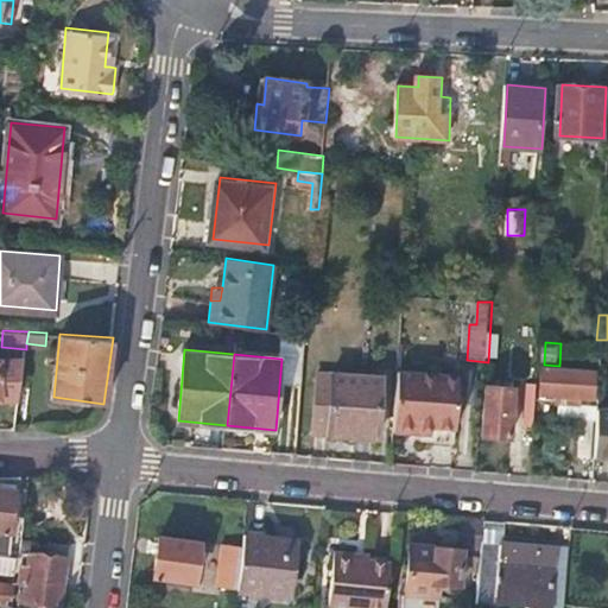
[(0,398),(19,398),(25,359),(0,359),(0,398)]
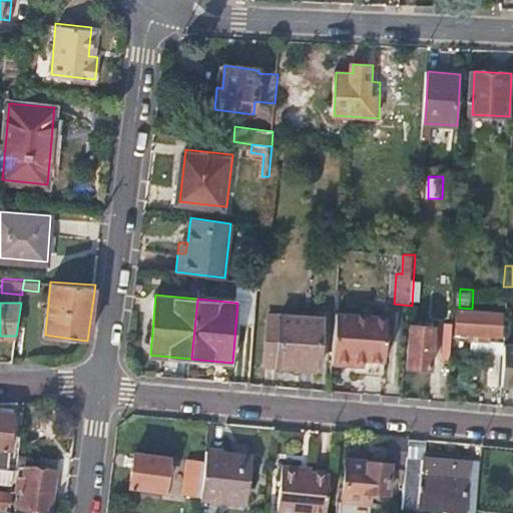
[(283,316),(283,309),(270,308),(265,365),(279,366),(283,316)]
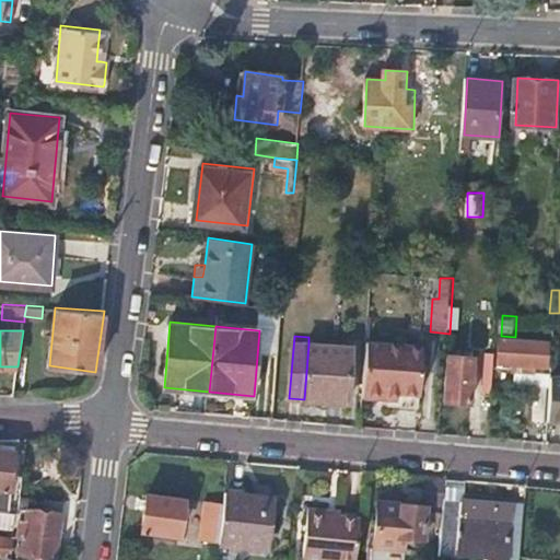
[(501,339),(500,361),(525,363),(525,371),(534,372),(534,363),(549,364),(550,343),(501,339)]
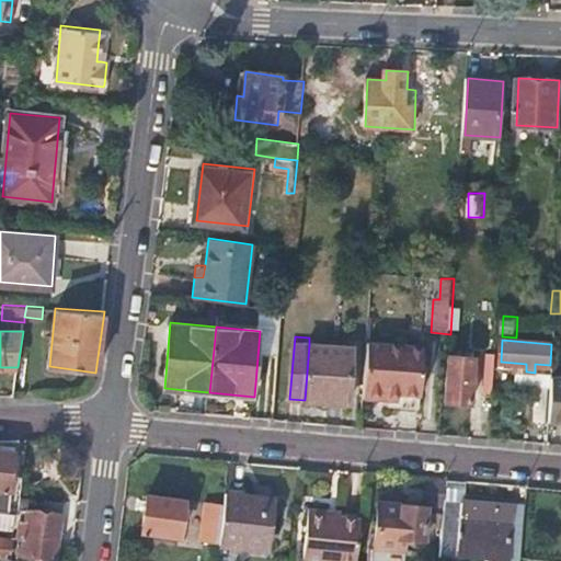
[(425,347),(368,343),(364,396),(390,398),(390,405),(421,408),(425,347)]
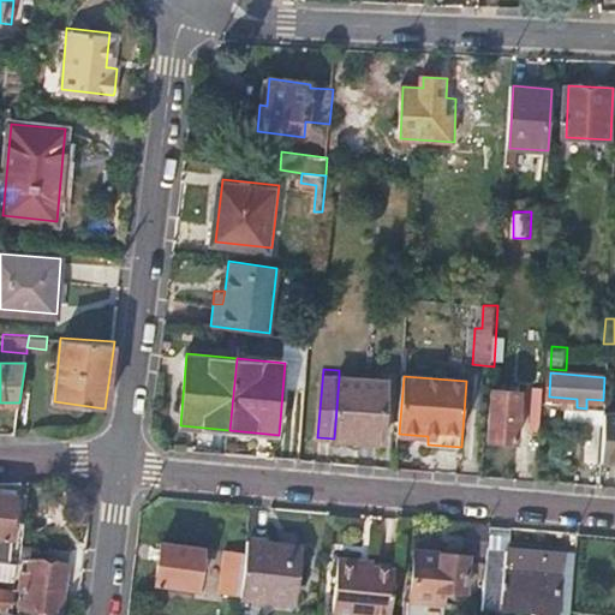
[(388,382),(339,378),(334,439),(383,442),(388,382)]
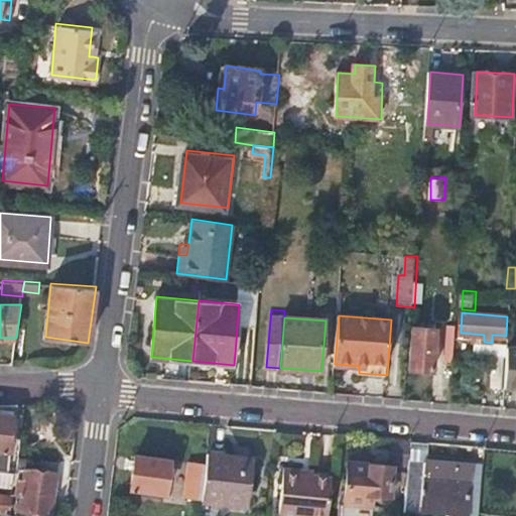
[(455,345),(456,325),(448,325),(447,345),(455,345)]
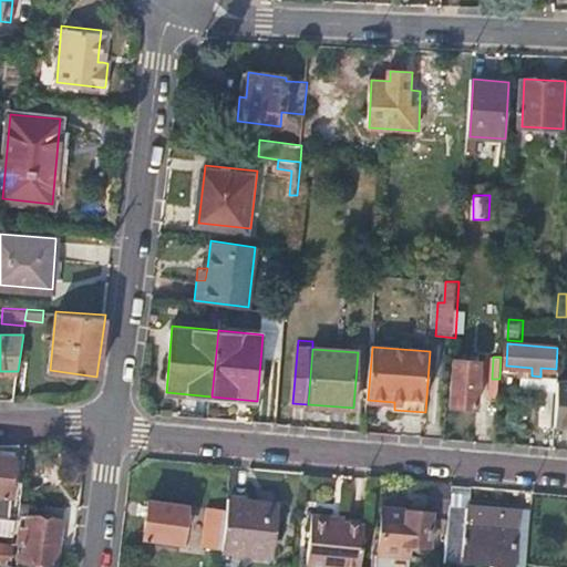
[(480,361),(456,360),(453,405),(477,408),(480,361)]
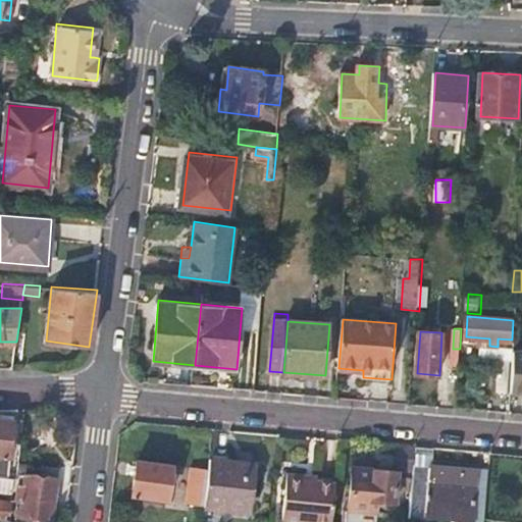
[(459,366),(460,349),(453,349),(452,366),(459,366)]
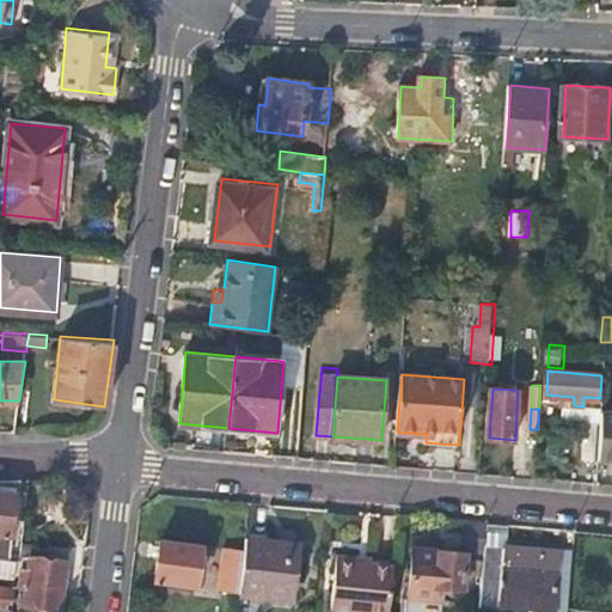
[(611,411),(603,411),(603,424),(601,448),(600,460),(611,461),(611,411)]
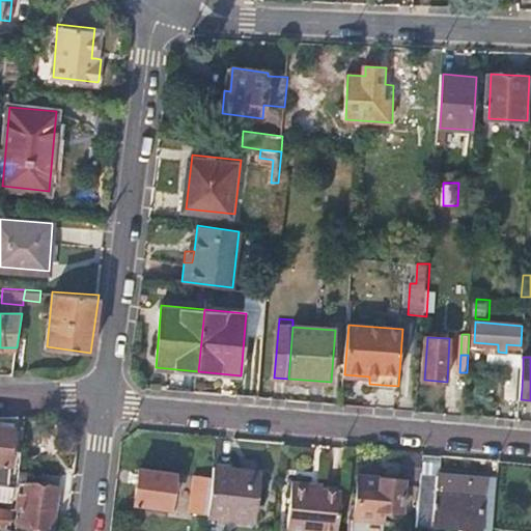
[(522,389),(523,368),(507,367),(506,388),(522,389)]
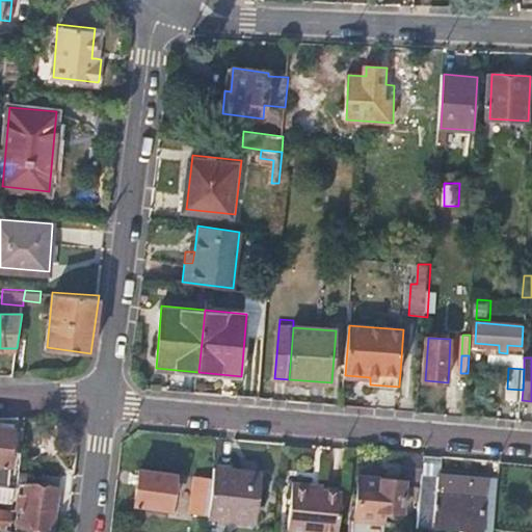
[(0,463),(9,466),(14,428),(0,427),(0,463)]
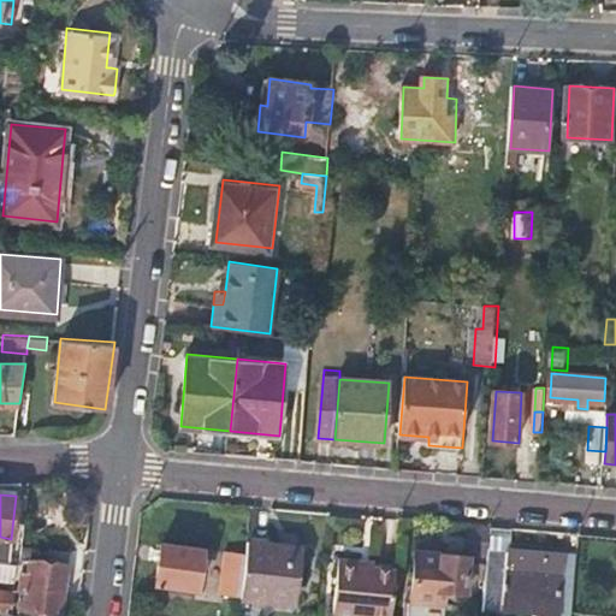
[(491,526),(472,525),(471,556),(418,552),(413,600),(455,604),(455,598),(473,599),(474,574),(484,574),(485,558),(487,560),(489,550),(491,526)]
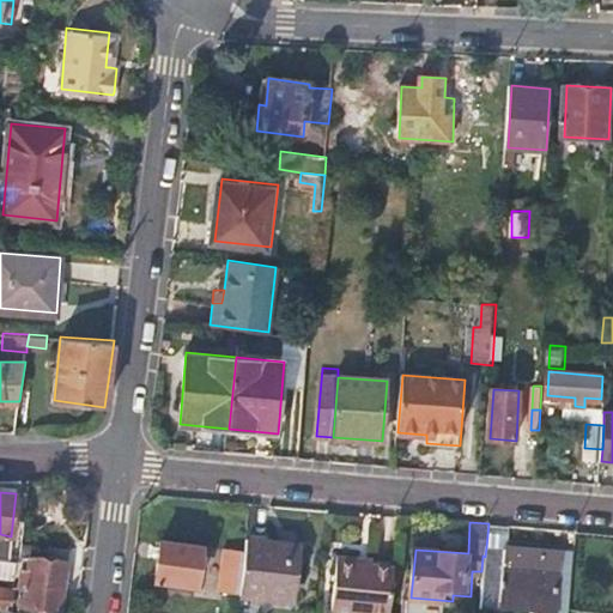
[(510,526),(489,523),(486,547),(508,548),(510,526)]
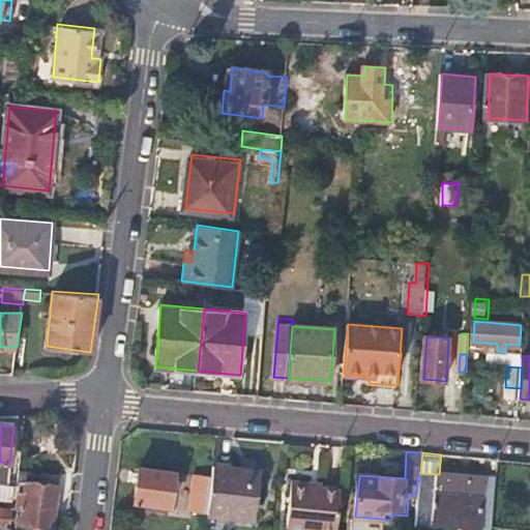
[(0,483),(6,484),(9,464),(0,462),(0,483)]
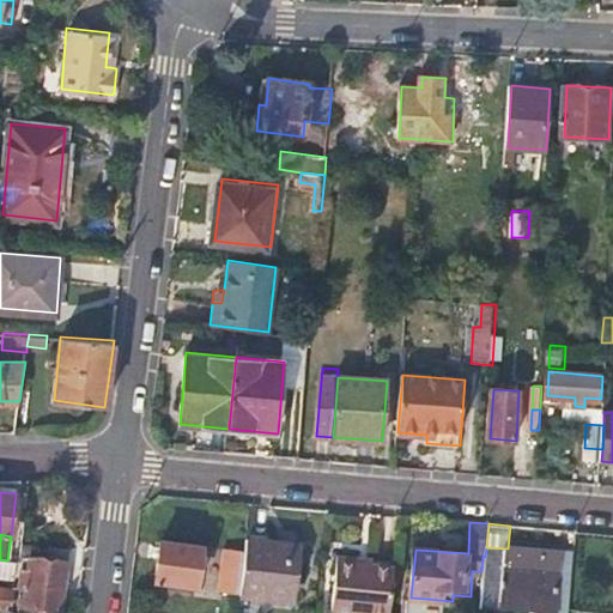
[(301,542),(247,538),(244,552),(241,594),(293,599),(301,542)]
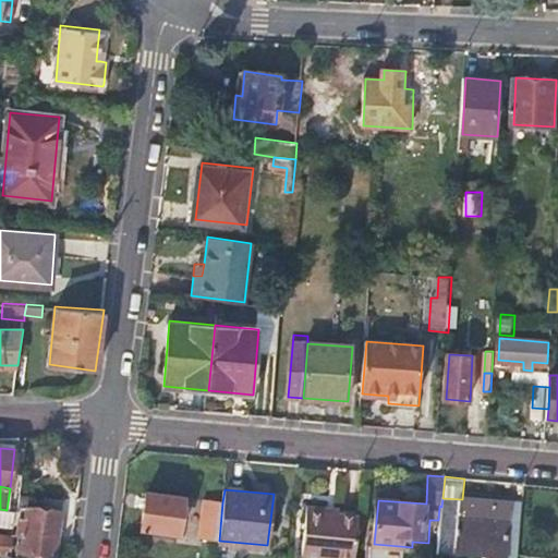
[(376,490),(362,489),(360,518),(374,519),(376,490)]
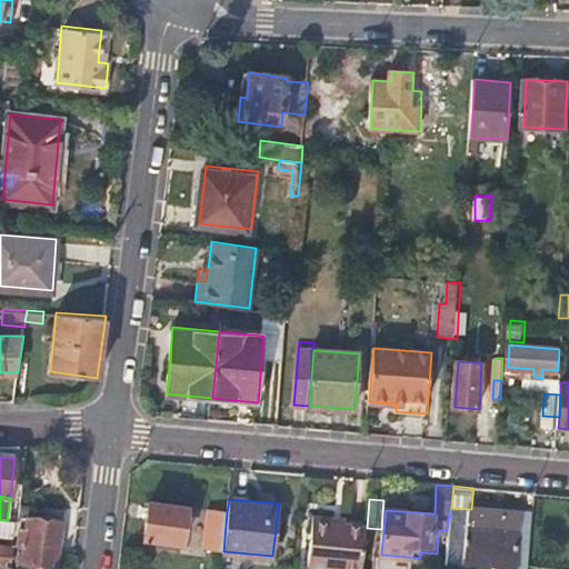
[(151,501),(148,539),(185,543),(189,506),(151,501)]
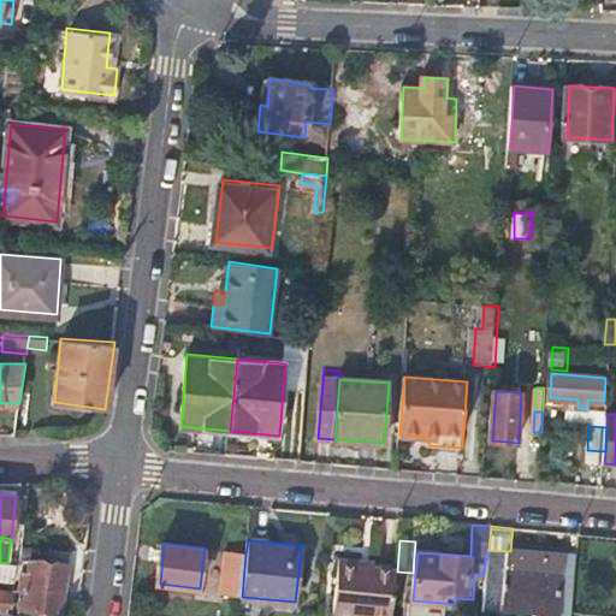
[(70,551),(24,546),(23,566),(16,564),(7,563),(0,562),(0,580),(12,581),(11,593),(0,591),(0,612),(9,615),(18,615),(61,615),(65,591),(70,551)]
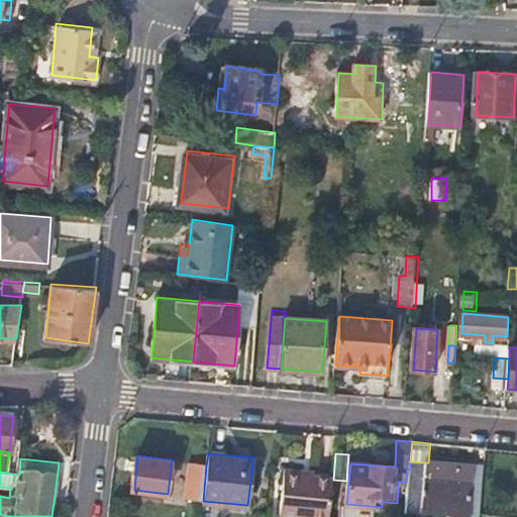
[(410,461),(409,470),(405,513),(421,513),(421,507),(446,509),(448,512),(470,513),(469,516),(479,516),(480,512),(483,481),(478,481),(480,467),(428,462),(410,461)]
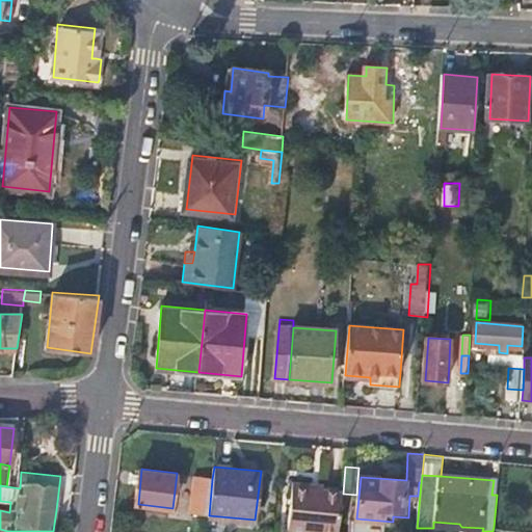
[(209,515),(212,479),(197,477),(192,514),(209,515)]
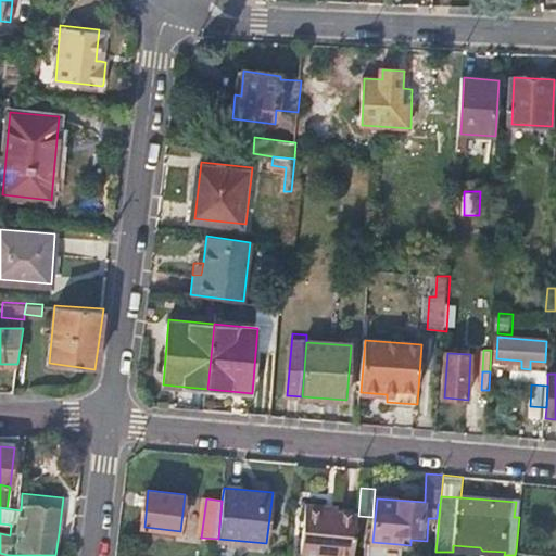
[(300,553),(333,555),(354,555),(358,516),(337,514),(324,512),(324,506),(305,504),(300,553)]
